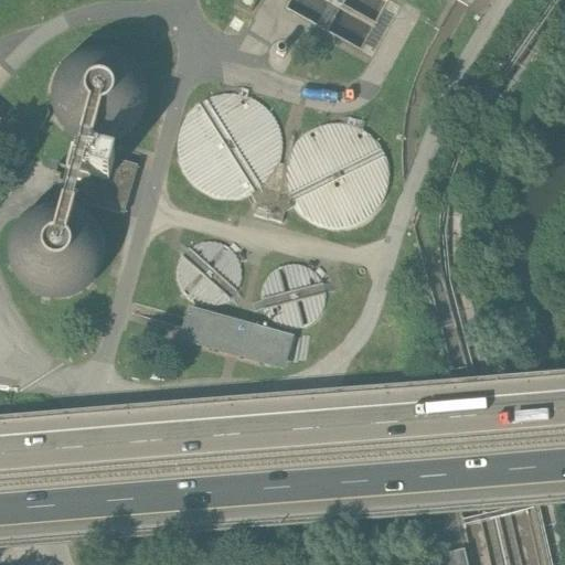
[(118,146),(131,137),(146,116),(149,93),(144,77),(134,63),(117,53),(99,50),(77,55),(65,64),(53,83),(50,103),(53,116),(62,131),(73,140),(86,146),(96,149),(108,148),(118,146)]
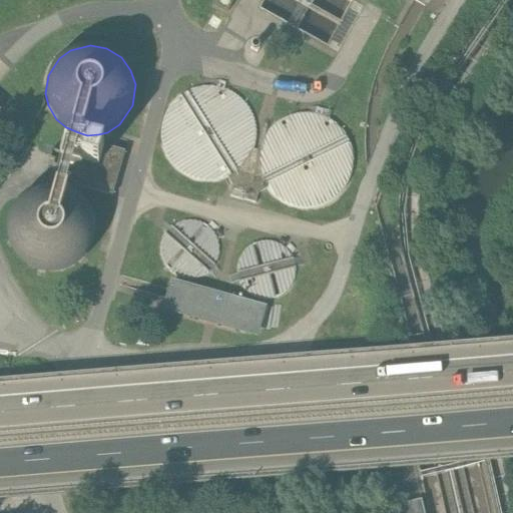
[(229,175),(244,164),(250,153),(255,144),(257,128),(250,108),(239,96),(221,86),(207,85),(189,89),(176,98),(165,113),(162,129),(162,140),(164,149),(173,163),(191,176),(207,179),(229,175)]
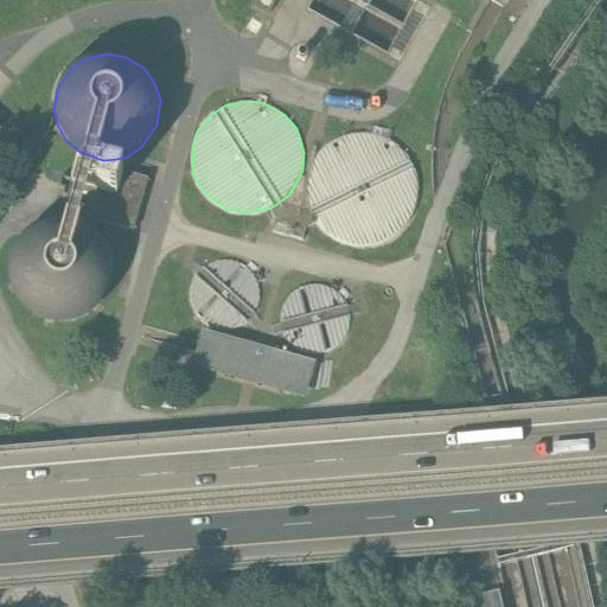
[(387,241),(403,229),(416,205),(417,185),(410,163),(398,147),(377,136),(359,134),(339,139),(323,151),(311,168),(306,187),(306,199),(310,210),(314,218),(319,227),(340,242),(360,247),(387,241)]
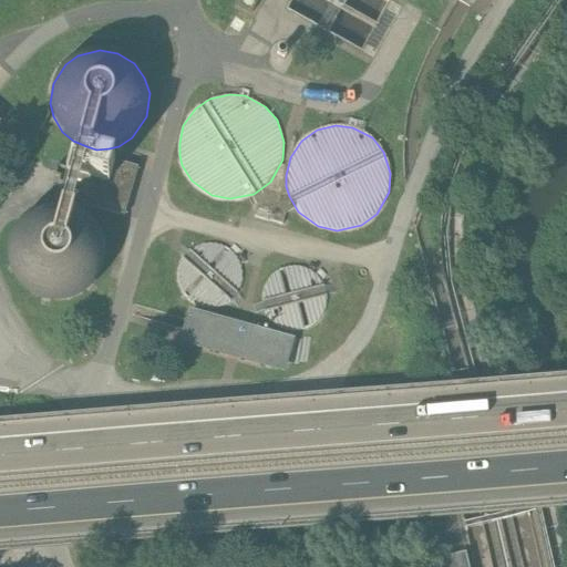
[(96,150),(86,146),(84,156),(72,153),(66,172),(78,175),(69,210),(78,214),(81,204),(124,216),(137,168),(95,156),(96,150)]
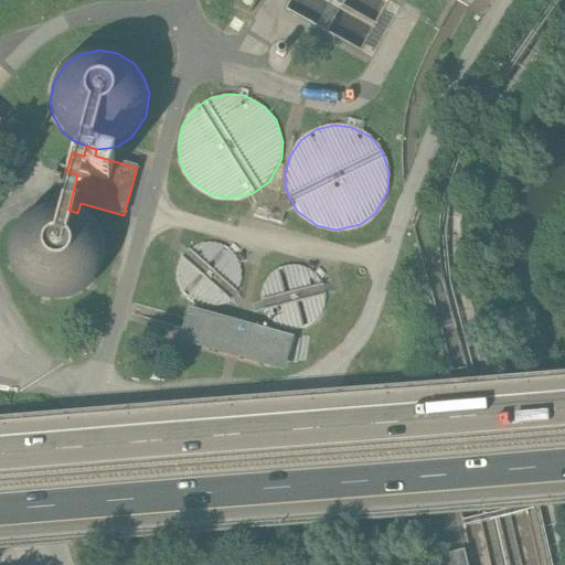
[(269,181),(253,193),(258,203),(255,217),(281,224),(285,210),(292,203),(288,195),(285,185),(285,174),(276,169),(269,181)]
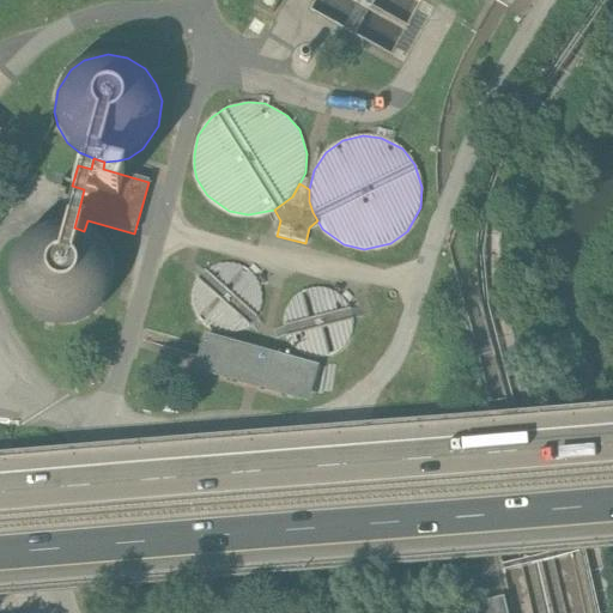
[(65,333),(85,327),(93,321),(105,307),(114,280),(111,263),(102,246),(84,231),(74,228),(52,226),(30,235),(14,250),(7,269),(7,291),(11,301),(20,316),(28,323),(44,332),(65,333)]
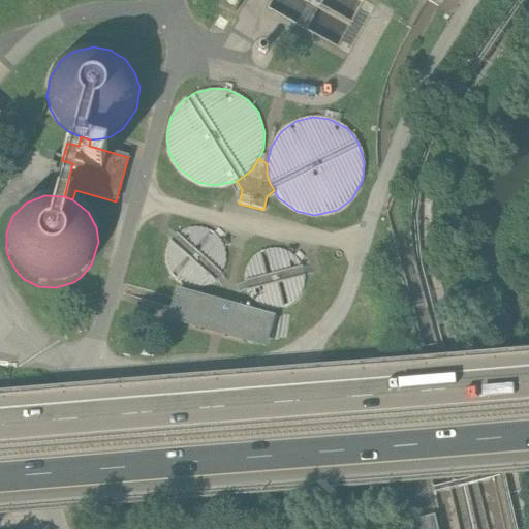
[(214,290),(223,282),(232,267),(234,253),(228,238),(220,227),(210,221),(196,218),(194,218),(180,221),(168,228),(159,242),(156,254),(157,260),(159,271),(166,282),(178,290),(194,294),(214,290)]
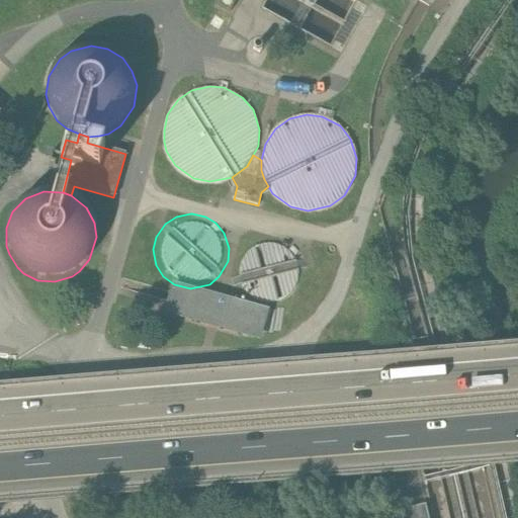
[(289,310),(298,303),(308,287),(309,274),(305,258),(295,248),(285,242),(272,239),(270,239),(256,242),(245,250),(236,262),(233,274),(234,280),(236,290),(243,301),(258,312),(268,314),(289,310)]
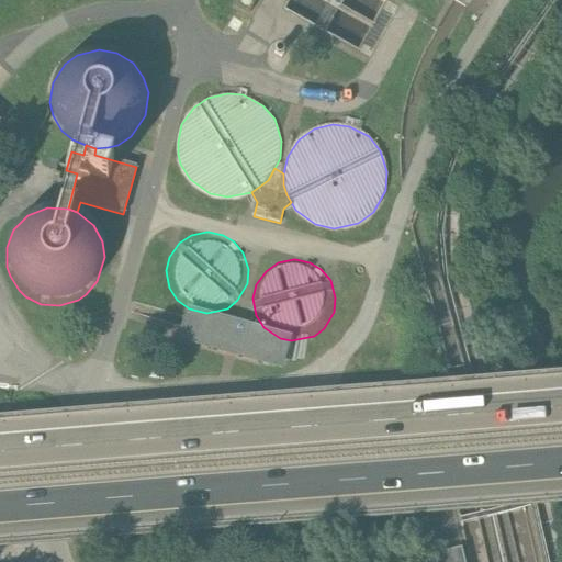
[(206,313),(189,308),(179,345),(282,372),(291,340),(280,338),(263,327),(256,315),(254,304),(237,300),(227,308),(206,313)]
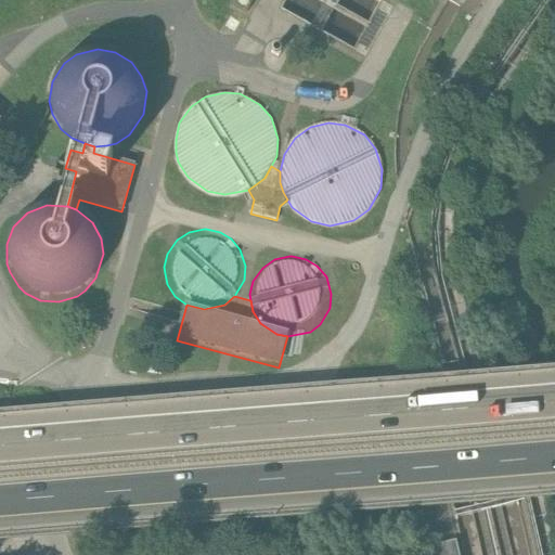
[(461,554),(457,541),(430,546),(431,554),(461,554)]
